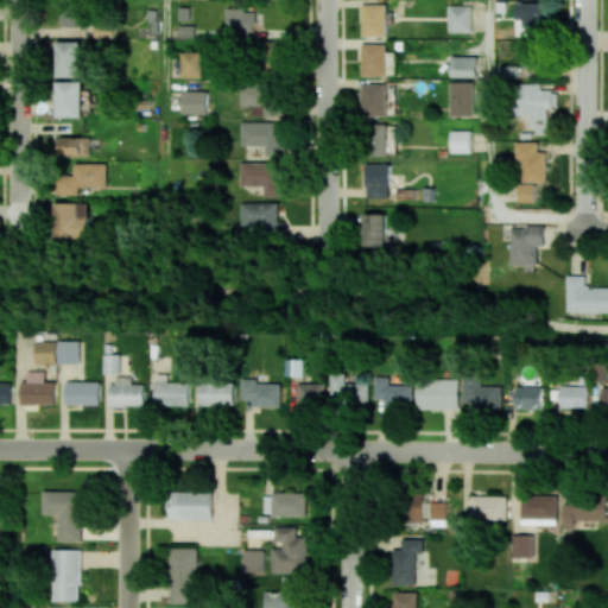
[(57,0),(61,27),(84,25),(80,0),(57,0)]
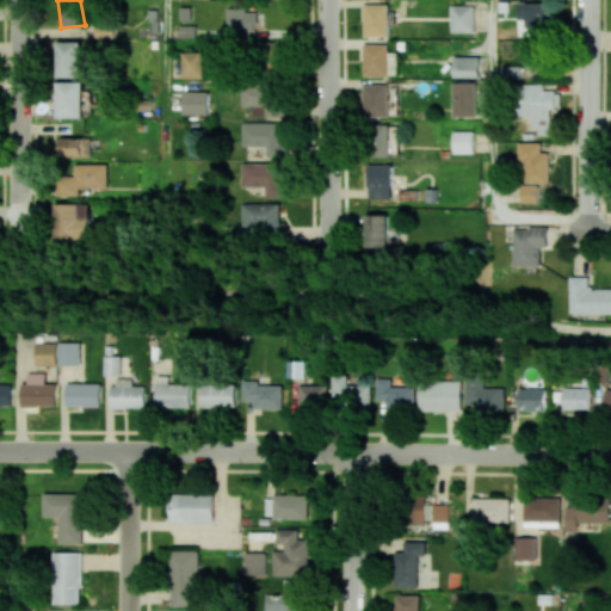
[(518,25),(549,25),(549,2),(519,2),(518,25)]
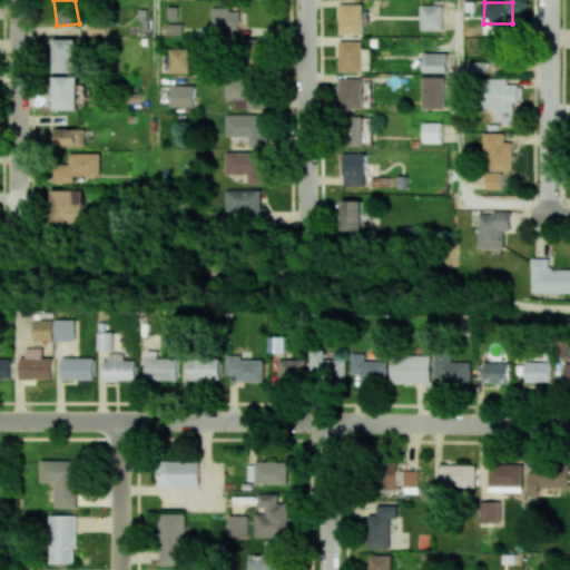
[(364,5),(341,3),(341,33),(364,33),(364,5)]
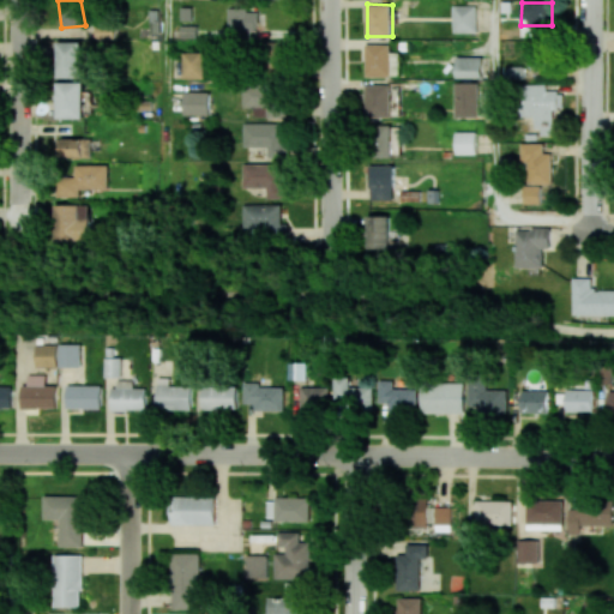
[(476,32),(476,5),(453,5),(452,32),(476,32)]
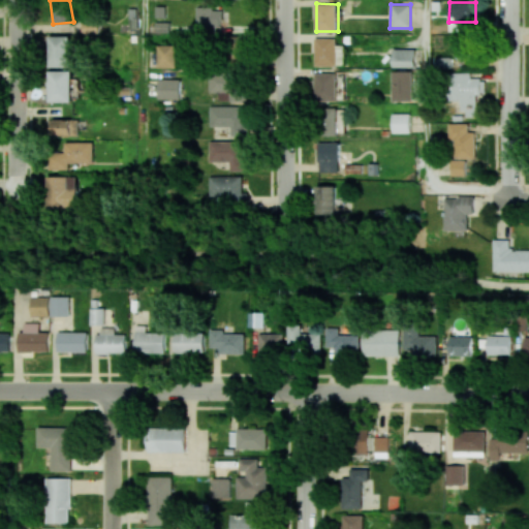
[(196,26),(222,26),(222,8),(196,8),(196,26)]
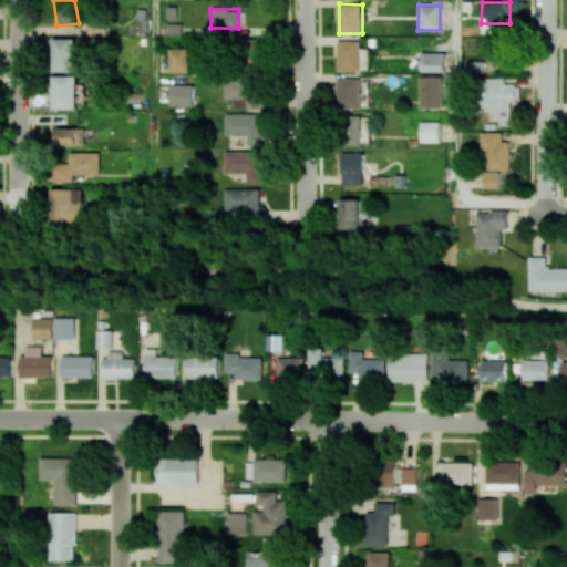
[(76,72),(76,39),(53,38),(53,71),(76,72)]
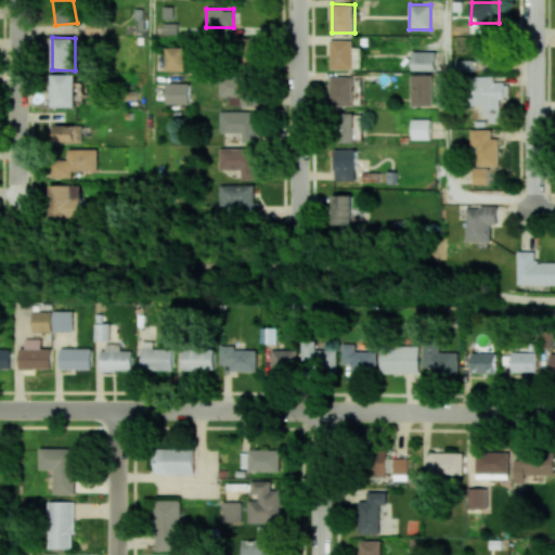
[(479,61),(494,62),(494,39),(479,39),(479,61)]
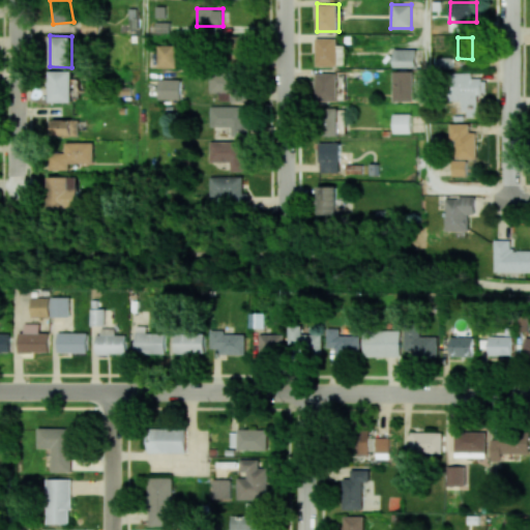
[(339,66),(339,38),(317,38),(317,66),(339,66)]
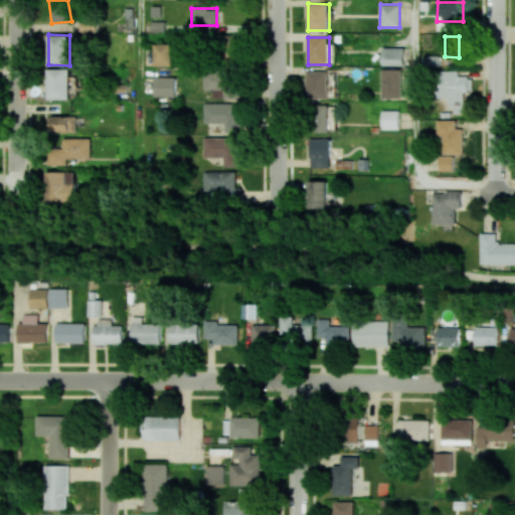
[(154,66),(171,65),(171,44),(153,44),(154,66)]
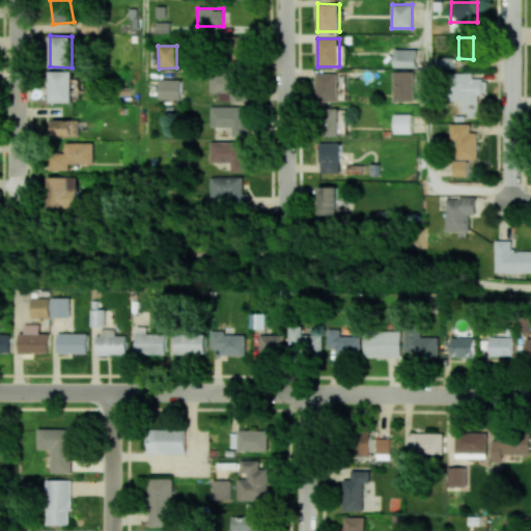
[(417,50),(394,49),(394,67),(417,67),(417,50)]
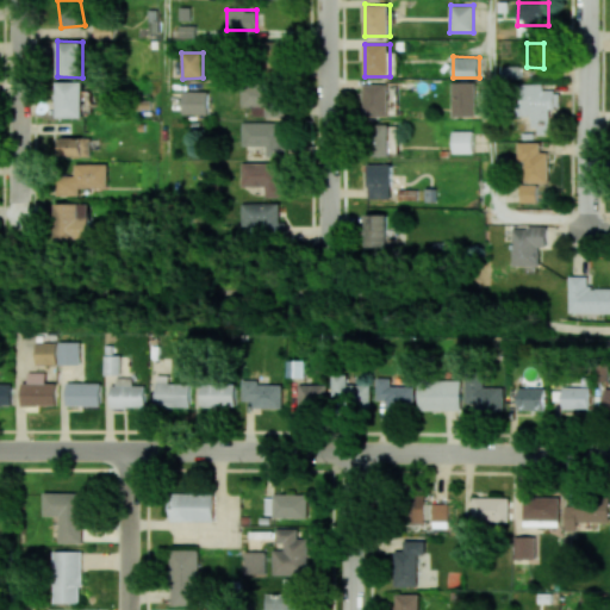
[(57,117),(83,118),(85,81),(57,81),(57,117)]
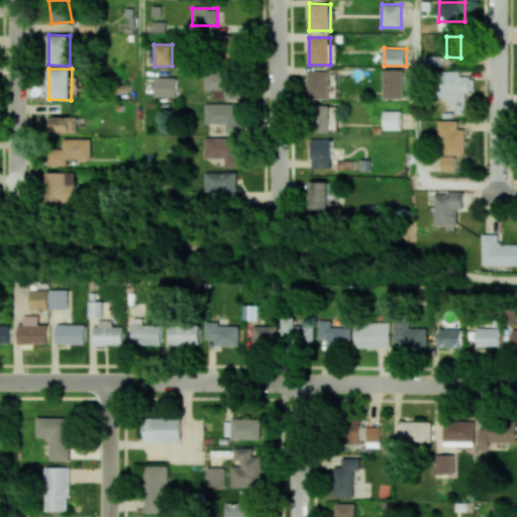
[(383,98),(402,99),(403,70),(384,69),(383,98)]
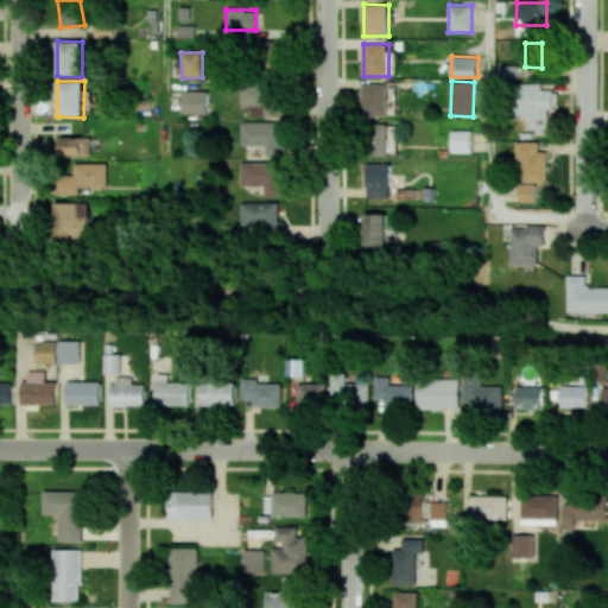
[(518,115),(530,115),(529,131),(546,131),(548,107),(555,107),(556,90),(542,90),(542,83),(518,82),(518,115)]
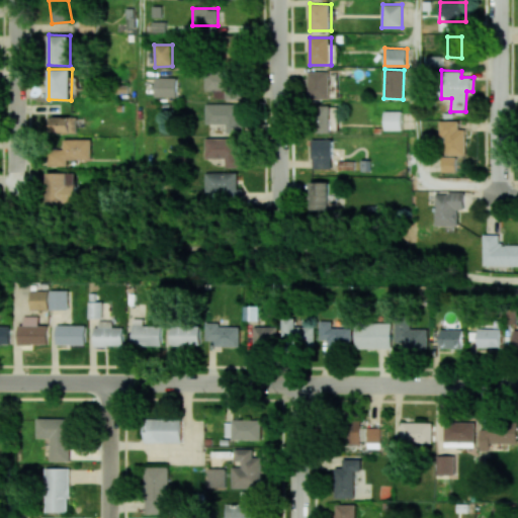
[(205,90),(216,90),(216,99),(240,99),(241,71),(205,71),(205,90)]
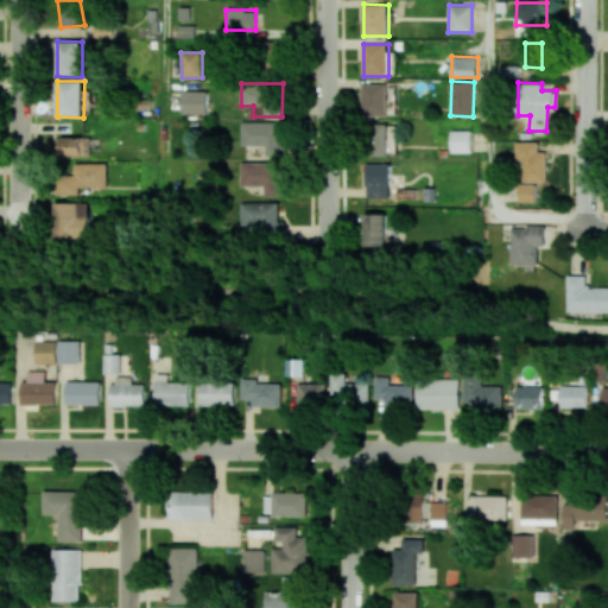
[(387,115),(388,84),(363,83),(363,114),(387,115)]
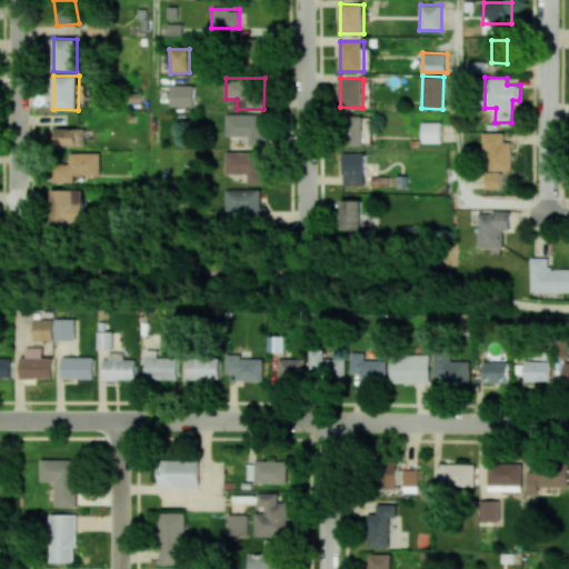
[(195,107),(195,85),(171,85),(170,107),(195,107)]
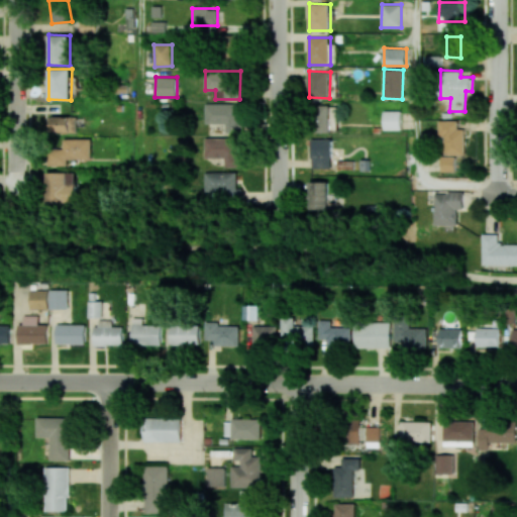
[(241,132),(242,104),(206,103),(206,123),(225,123),(225,132),(241,132)]
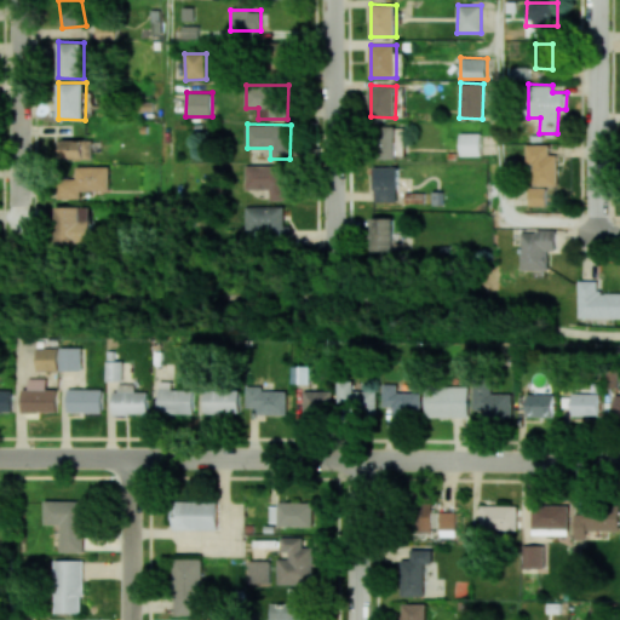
[(405,158),(405,126),(375,127),(377,159),(405,158)]
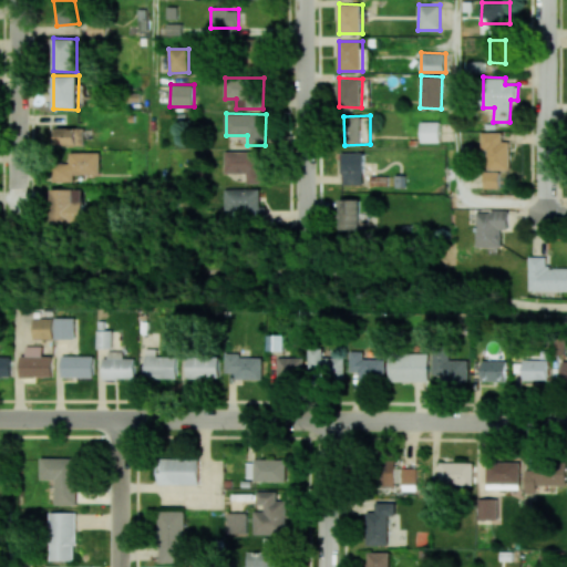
[(440,122),(421,121),(421,142),(440,142),(440,122)]
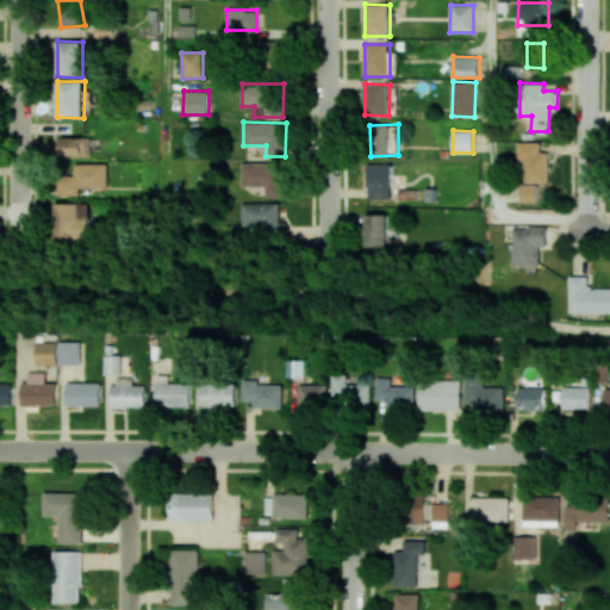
[(61,156),(91,156),(92,138),(62,137),(61,156)]
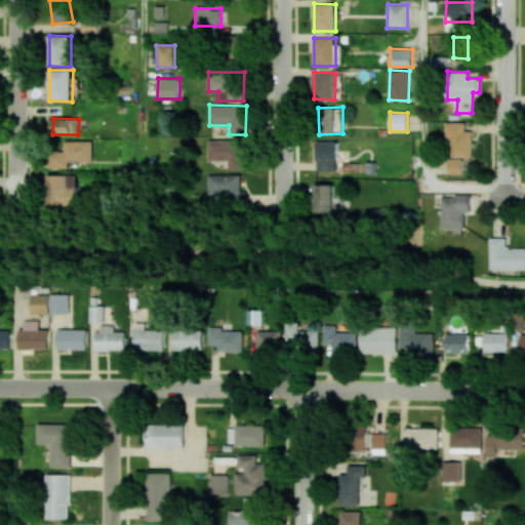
[(447,122),(446,138),(451,138),(451,157),(472,157),(472,131),(466,131),(466,122),(447,122)]
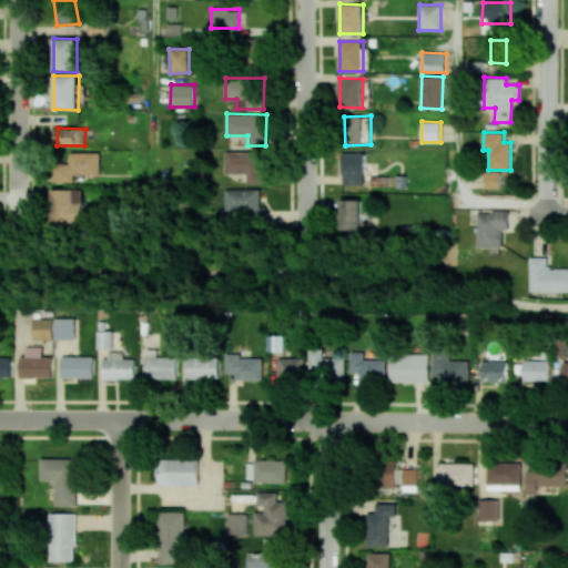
[(224,173),(245,173),(246,183),(261,183),(261,151),(224,152),(224,173)]
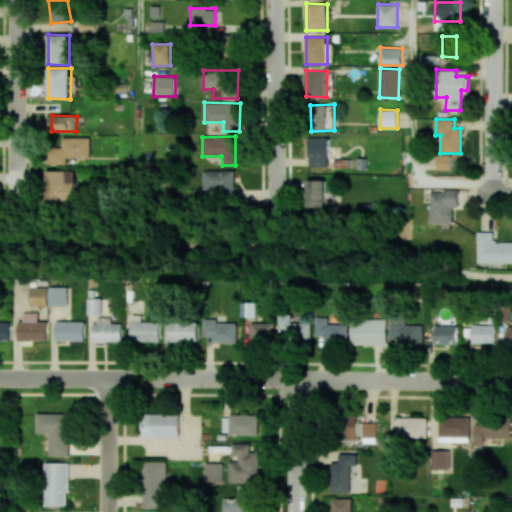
[(68,164),(68,158),(92,158),(92,137),(64,137),(64,148),(50,148),(49,164),(68,164)]
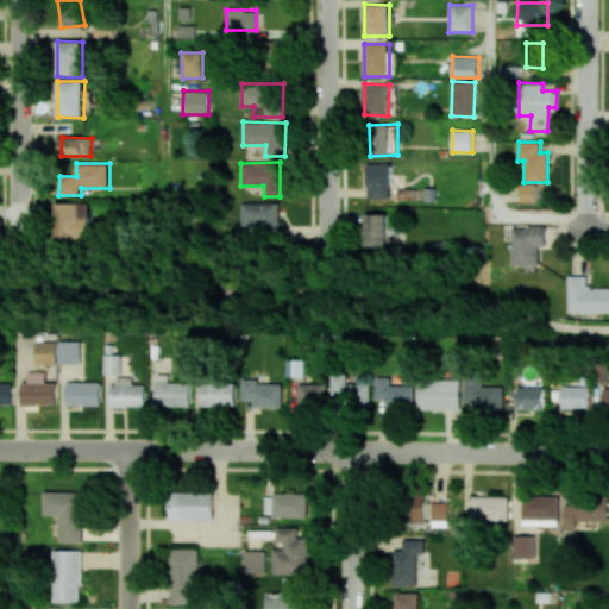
[(389,199),(390,164),(366,163),(365,199),(389,199)]
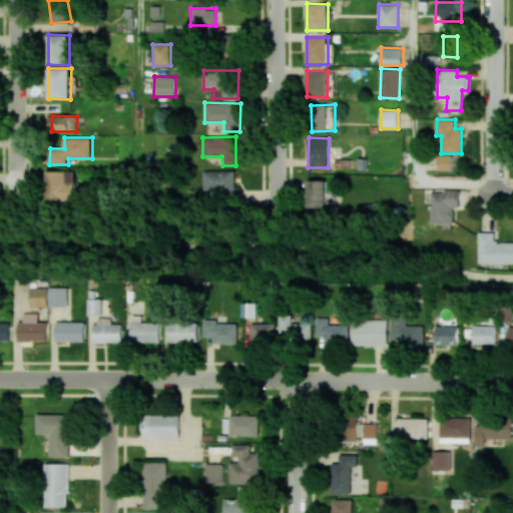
[(438,170),(452,170),(451,154),(438,154),(438,170)]
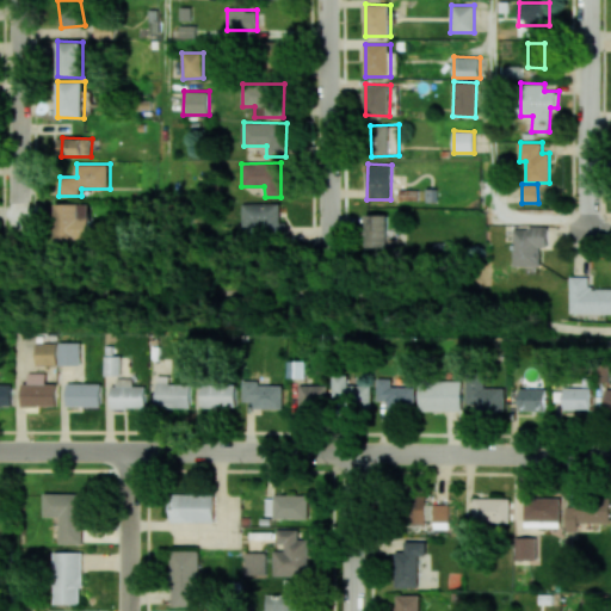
[(92,203),(56,204),(57,240),(93,240),(92,203)]
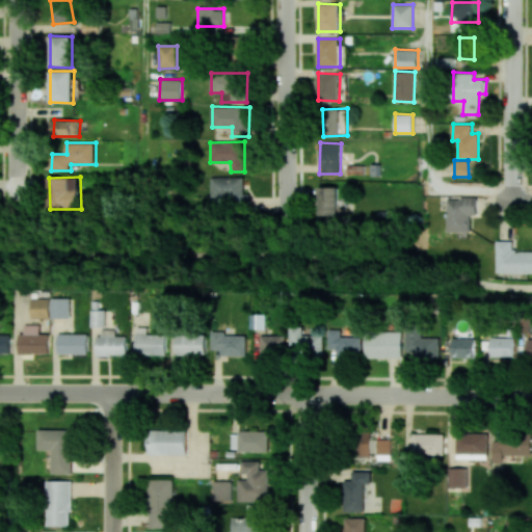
[(243,178),(210,177),(210,195),(218,196),(218,205),(249,205),(249,194),(243,193),(243,178)]
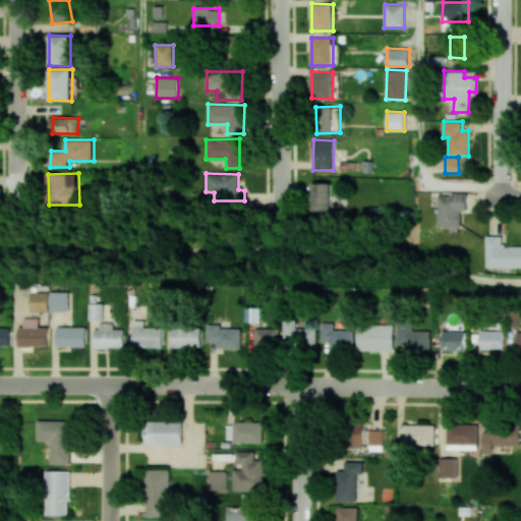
[(331,183),(311,183),(312,212),(332,211),(331,183)]
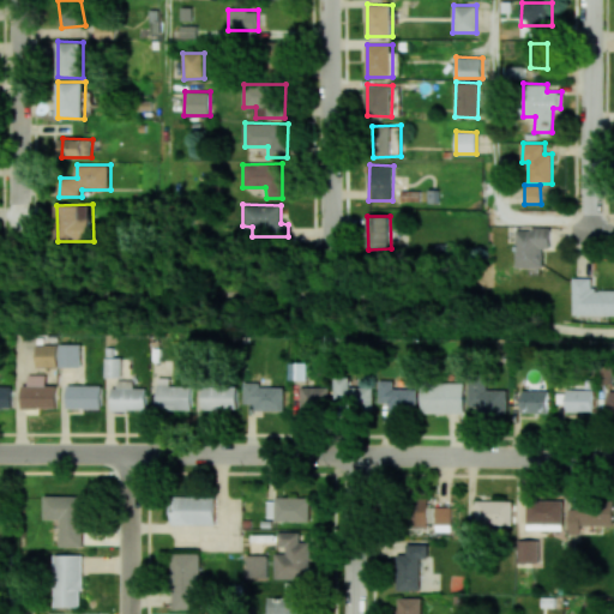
[(517,230),(517,266),(542,266),(542,247),(551,247),(552,228),(531,227),(531,230),(517,230)]
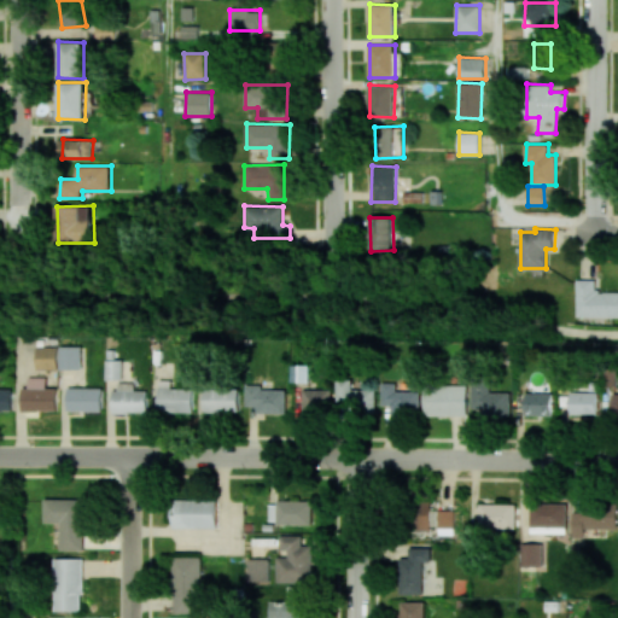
[(577,279),(577,316),(617,316),(617,291),(604,291),(604,293),(599,293),(599,290),(595,290),(595,279),(577,279)]
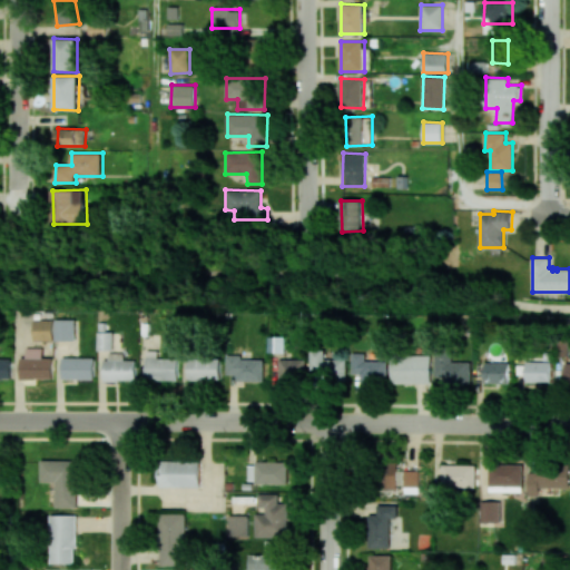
[(33,342),(53,341),(52,320),(32,320),(33,342)]
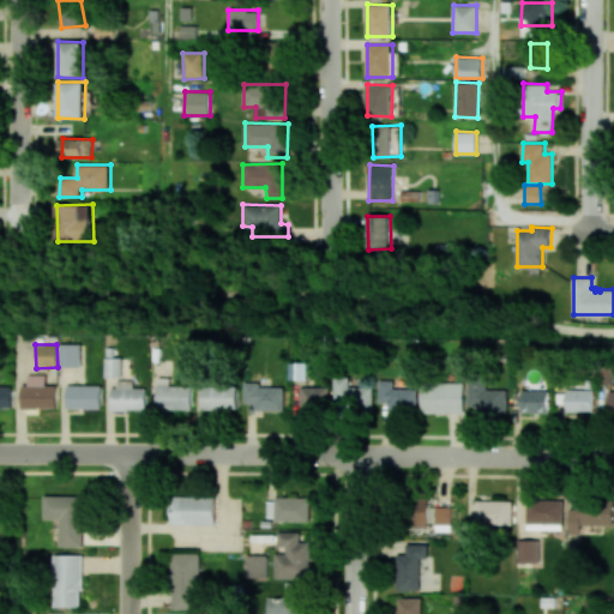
[(82,367),(82,344),(59,344),(60,367),(82,367)]
